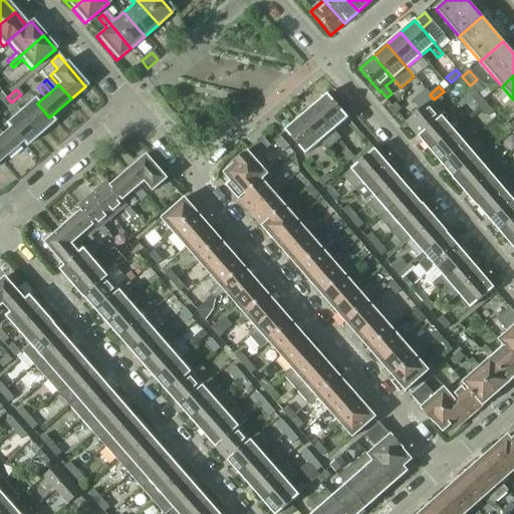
[(421,102),(425,107),(430,103),(434,99),(430,94),(421,102)]
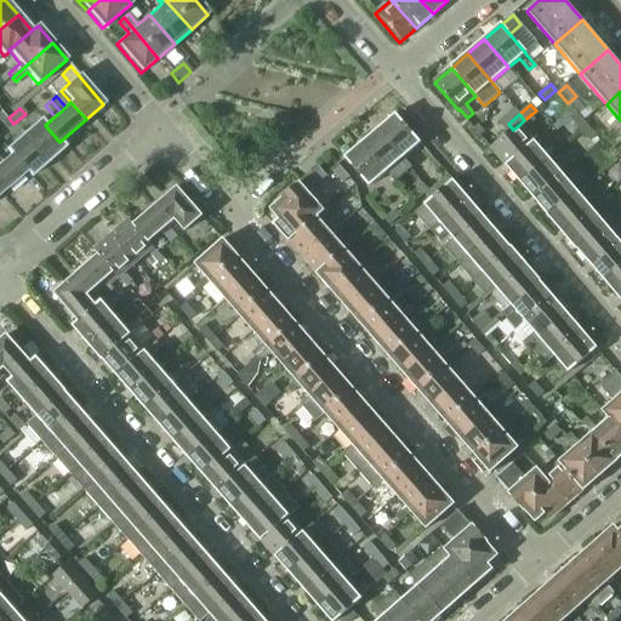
[(570,120),(580,130),(586,125),(577,114),(570,120)]
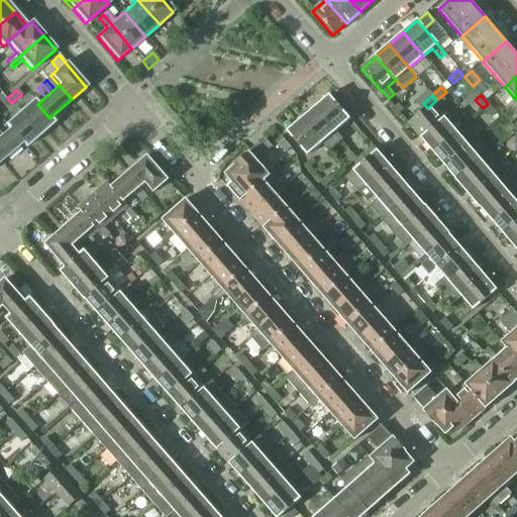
[(329,96),(315,108),(335,131),(349,119),(329,96)]
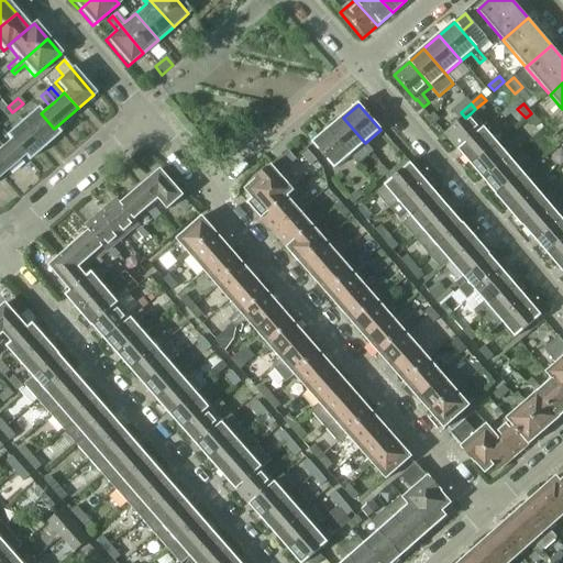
[(471,113),(465,118),(444,135),(459,151),(484,129),(475,119),(485,110),(481,105),(475,109),(471,113)]
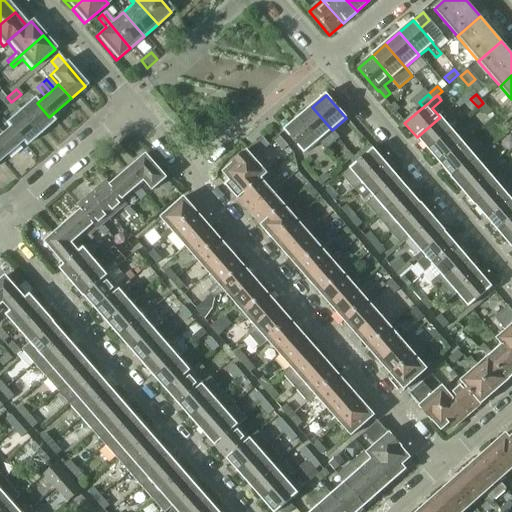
[(33,98),(18,112),(38,135),(53,122),(49,117),(37,103),(33,98)]
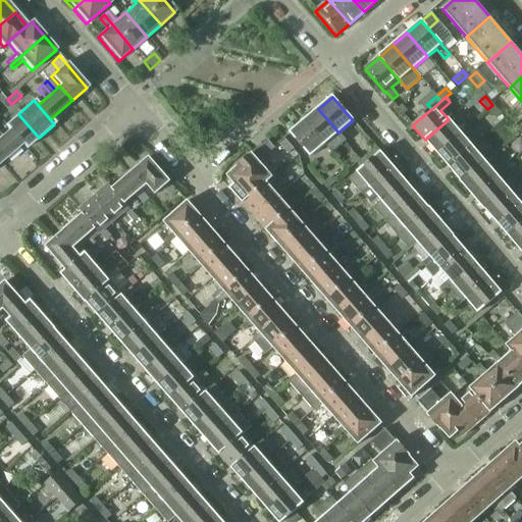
[(492,105),(487,109),(500,123),(505,119),(492,105)]
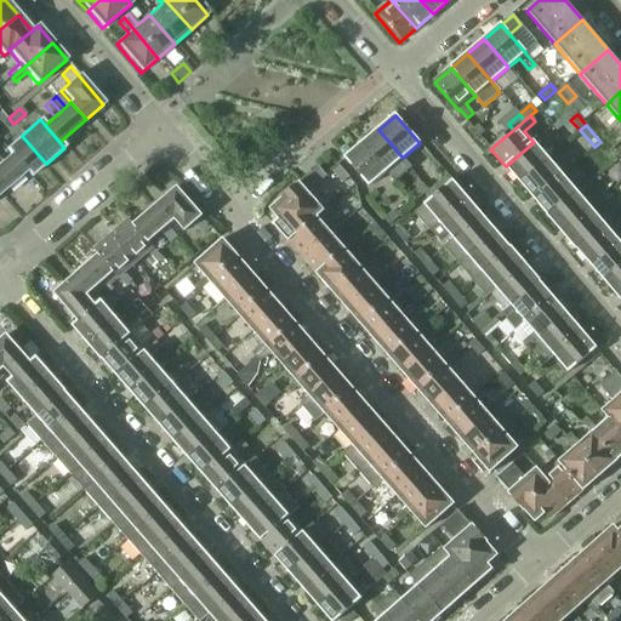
[(379,130),(362,144),(386,172),(394,183),(411,167),(403,158),(379,130)]
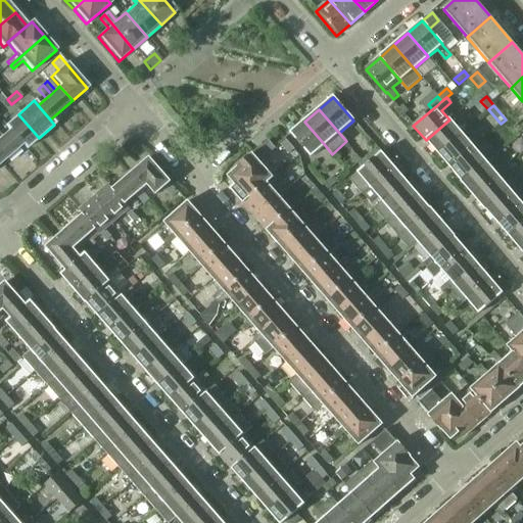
[(39,138),(18,114),(4,126),(9,131),(21,145),(26,149),(39,138)]
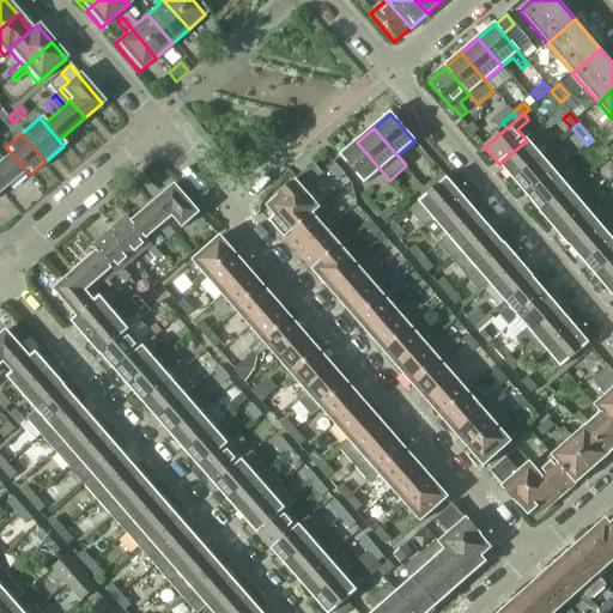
[(527,140),(499,164),(513,181),(541,156),(527,140)]
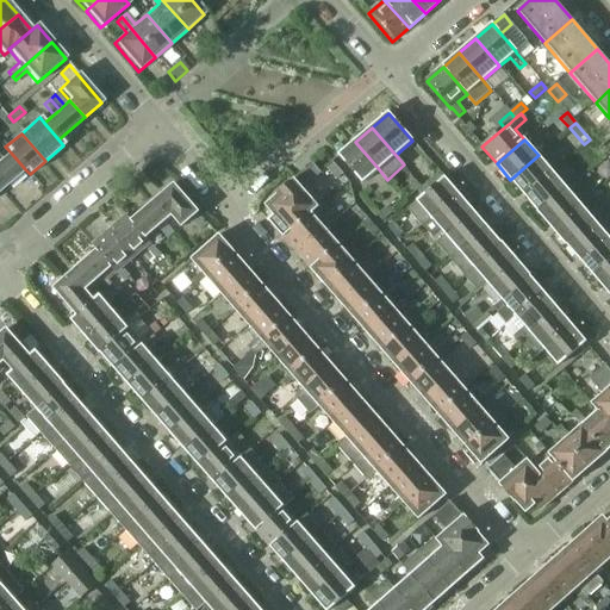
[(338,156),(362,184),(379,169),(355,142),(338,156)]
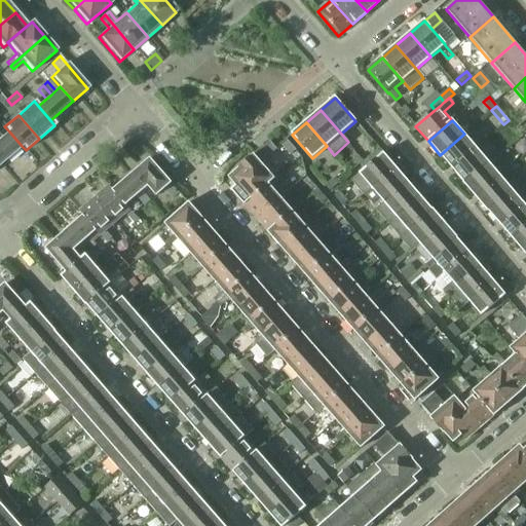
[(1,138),(0,138),(0,163),(22,146),(9,132),(1,138)]
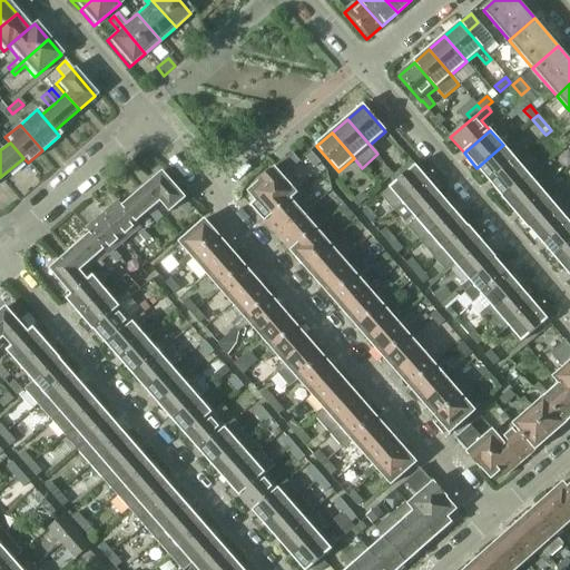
[(503,145),(477,168),(490,184),(517,160),(503,145)]
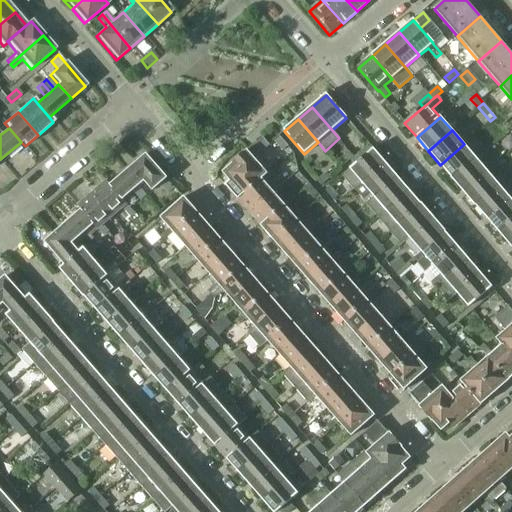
[(287,146),(279,137),(274,142),(282,151),(287,146)]
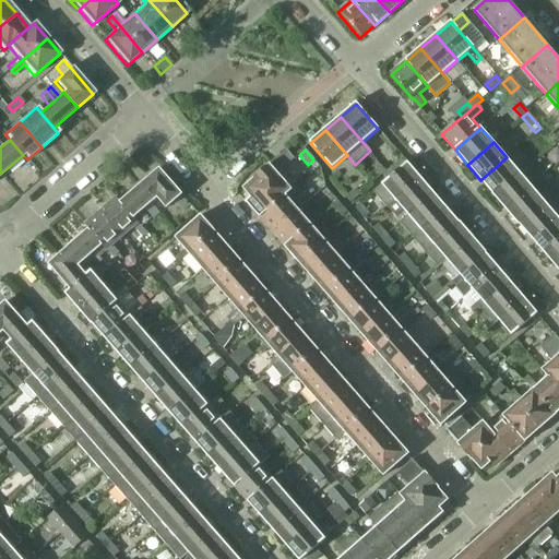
[(278,173),(294,159),(287,152),(272,165),(278,173)]
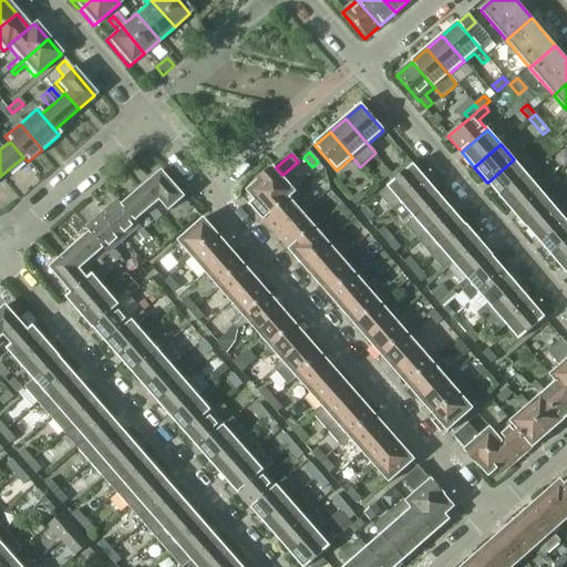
[(514,160),(487,183),(501,197),(537,166),(532,161),(522,169),(514,160)]
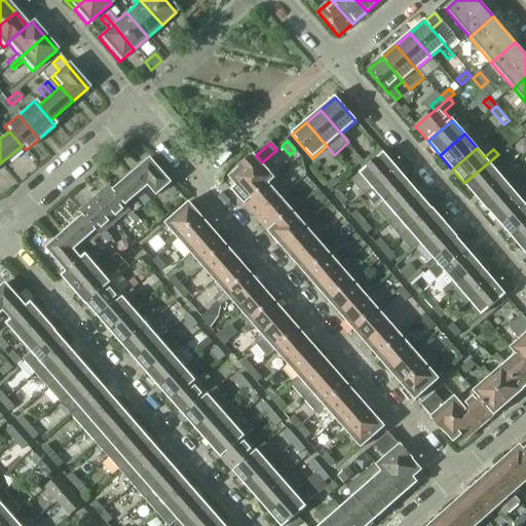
[(368,158),(372,163),(381,155),(377,150),(368,158)]
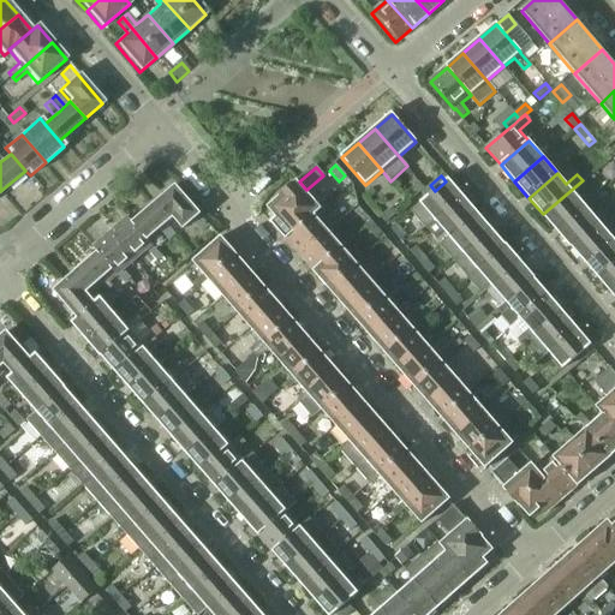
[(446,181),(435,191),(411,213),(425,230),(427,228),(463,197),(448,180),(446,181)]
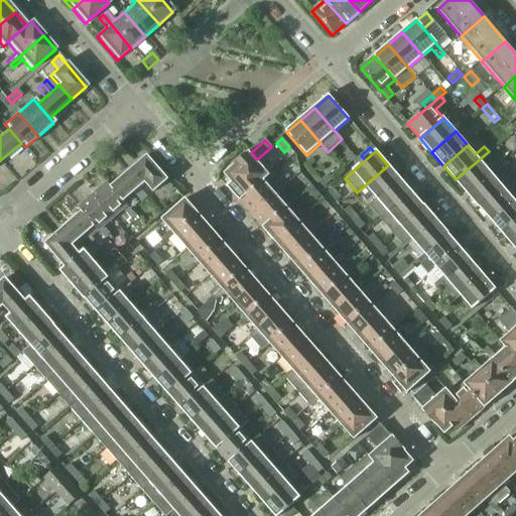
[(489,151),(456,179),(455,179),(467,194),(491,173),(483,164),(493,156),(489,151)]
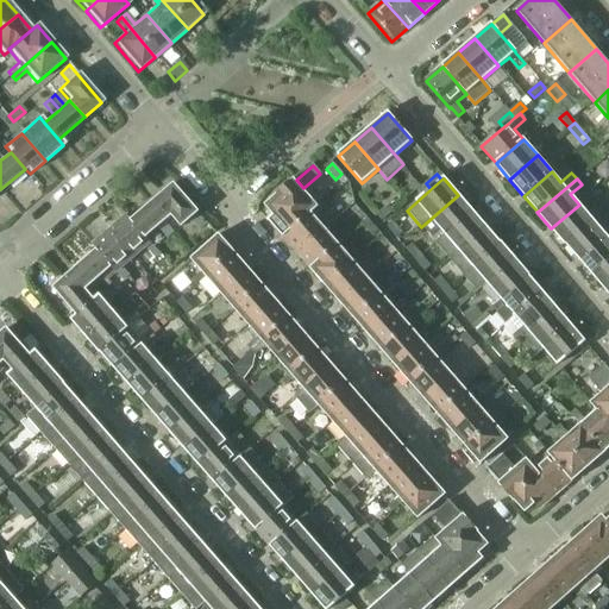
[(269,221),(283,238),(311,214),(318,207),(293,180),(276,194),(277,195),(265,206),(274,217),(269,221)]
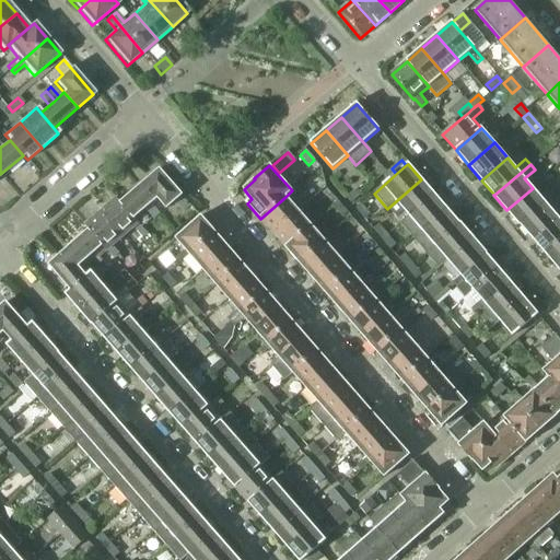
[(376,181),(386,172),(382,166),(372,175),(376,181)]
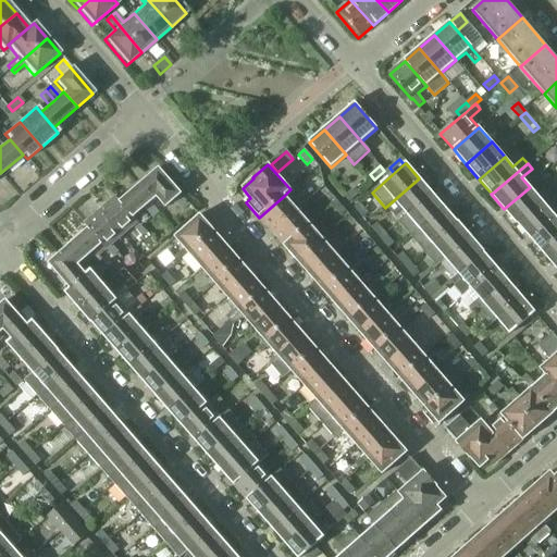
[(144,182),(157,197),(165,208),(174,200),(183,210),(188,206),(180,196),(182,195),(159,169),(144,182)]
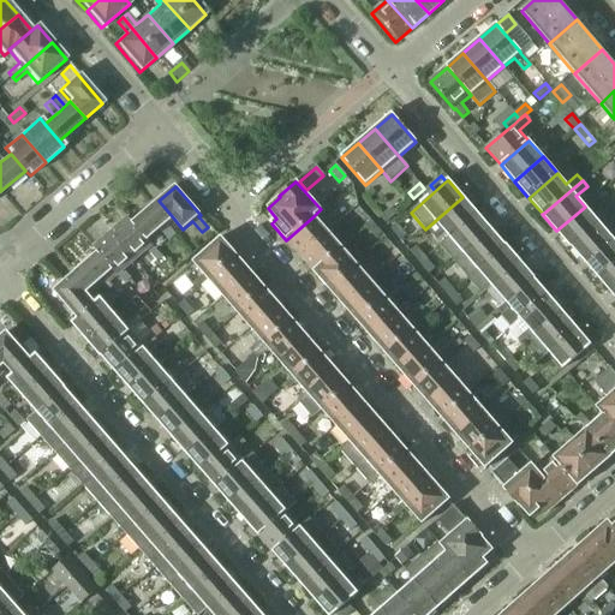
[(463,197),(427,228),(440,245),(477,213),(463,197)]
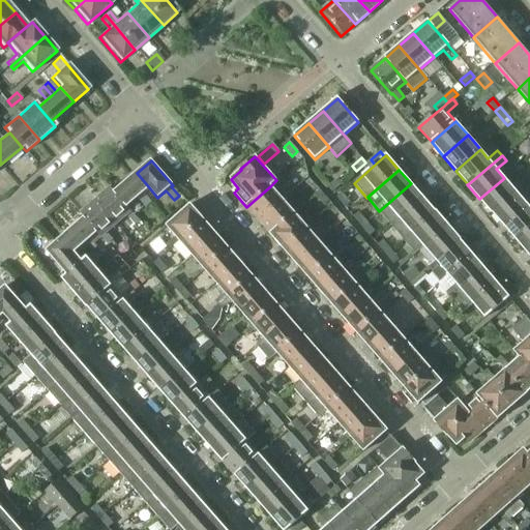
[(137,173),(114,193),(126,207),(138,198),(146,207),(151,203),(143,194),(149,187),(137,173)]
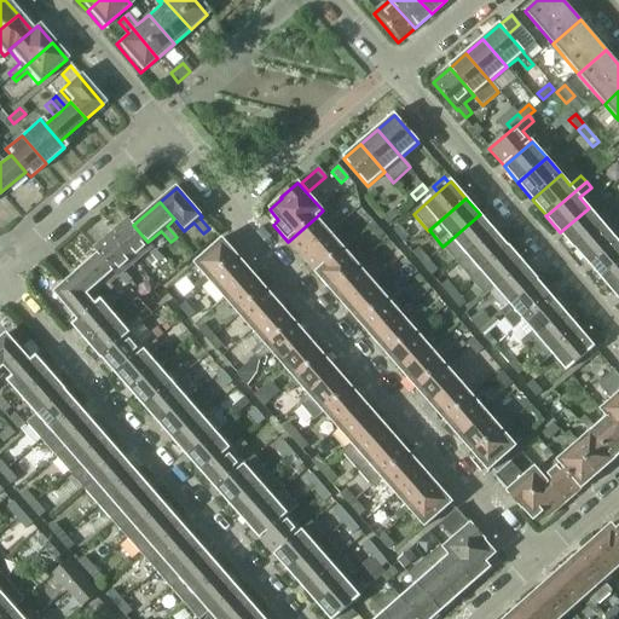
[(327,208),(323,210),(316,218),(288,242),(302,259),(330,235),(319,221),(331,212),(327,208)]
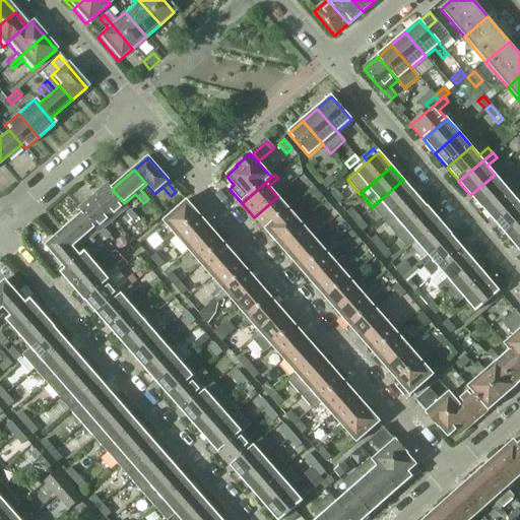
[(495,175),(470,195),(482,209),(483,209),(507,188),(515,181),(516,180),(512,175),(502,183),(495,175)]
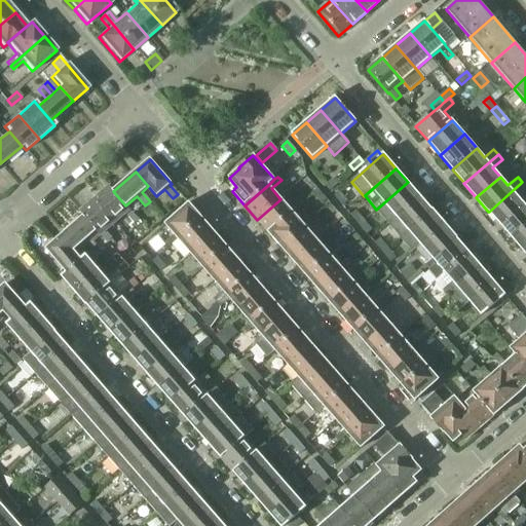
[(335,178),(326,186),(330,191),(339,183),(335,178)]
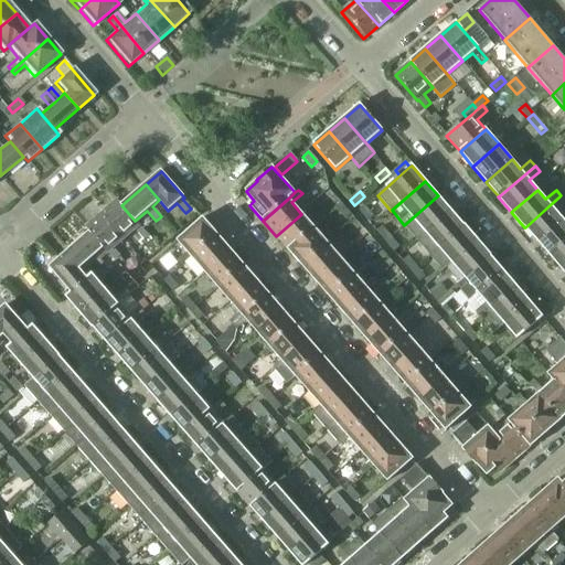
[(438,195),(404,225),(403,226),(416,241),(451,211),(438,195)]
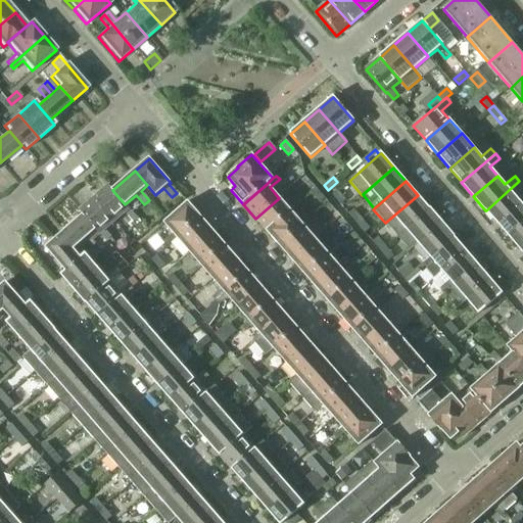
[(510,189),(486,210),(497,224),(521,203),(522,201),(522,188),(518,182),(510,189)]
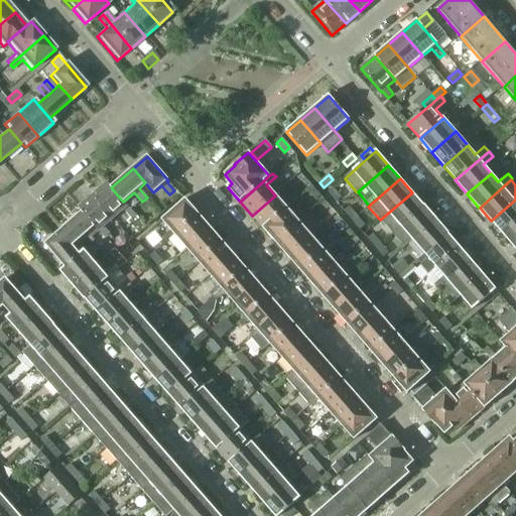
[(135,216),(123,202),(111,187),(107,183),(93,195),(113,219),(124,210),(131,219),(135,216)]
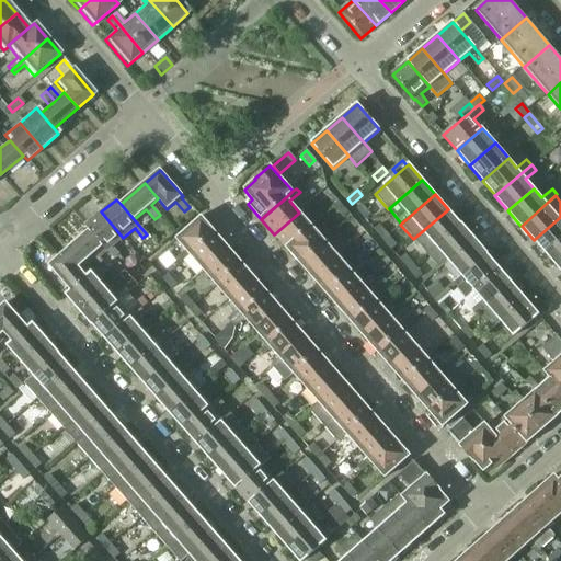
[(348,213),(340,203),(334,207),(343,218),(348,213)]
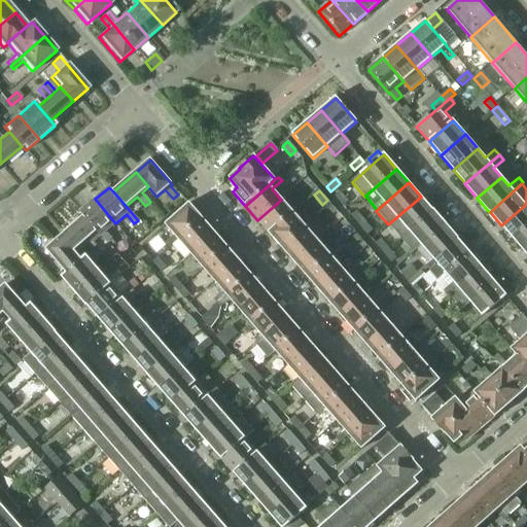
[(343,206),(348,202),(340,192),(335,197),(343,206)]
